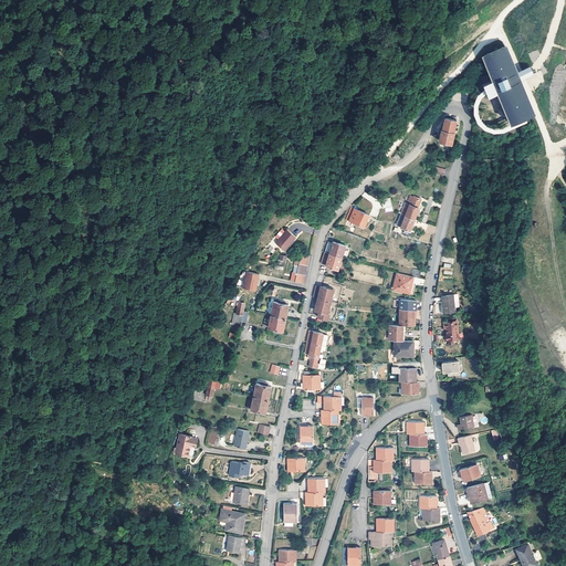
[(517,76),(504,43),(479,54),(489,81),(478,85),(483,98),(494,94),(506,124),(532,113),(517,76)]
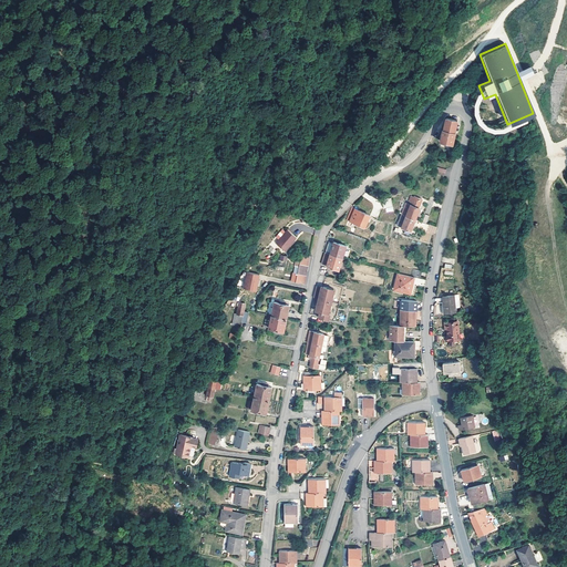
[(457,121),(446,119),(444,130),(443,130),(441,141),(454,144),(456,133),(454,132),(457,121)]
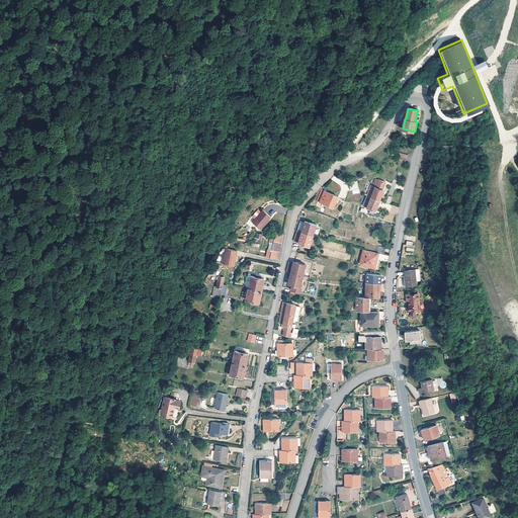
[(408,157),(399,154),(398,159),(406,162),(408,157)]
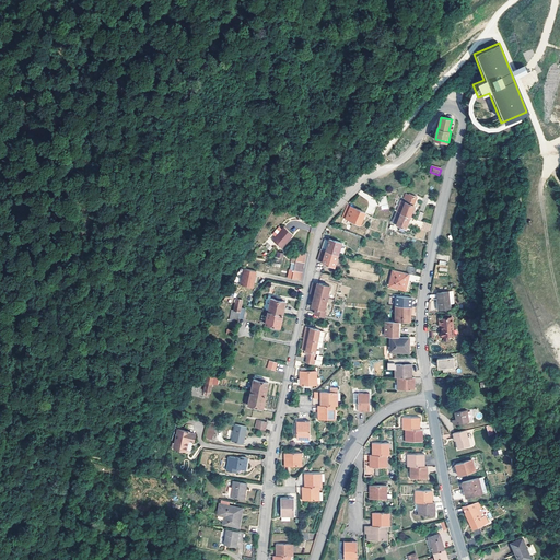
[(403,201),(398,212),(411,217),(416,206),(415,206),(418,197),(411,195),(410,195),(407,194),(405,199),(408,200),(408,202),(407,202),(407,203),(403,201)]
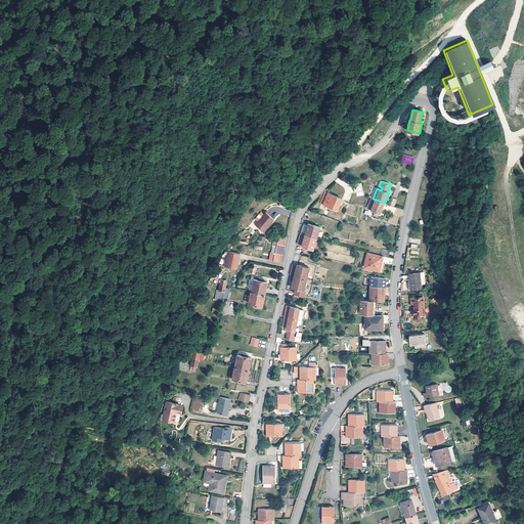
[(362,183),(354,185),(355,192),(363,190),(363,189),(362,183)]
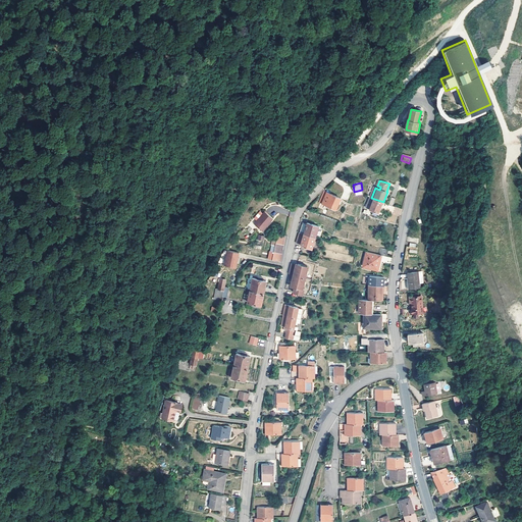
[(342,199),(325,192),(320,202),(336,209),(342,199)]
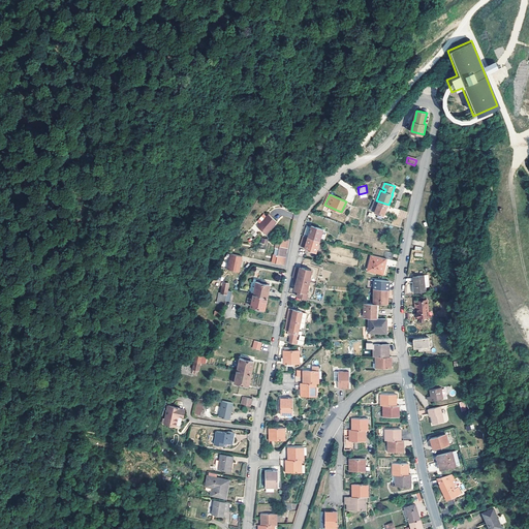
[(384,215),(389,205),(376,200),(372,210),(376,211),(376,212),(384,215)]
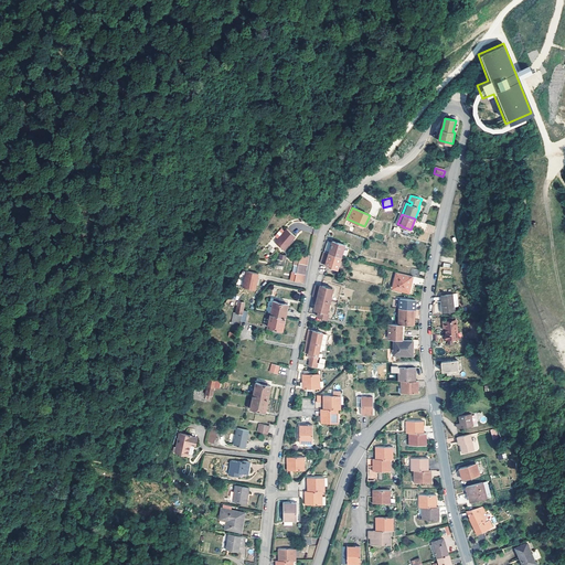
[(426,223),(420,222),(419,221),(416,228),(426,232),(429,224),(426,223)]
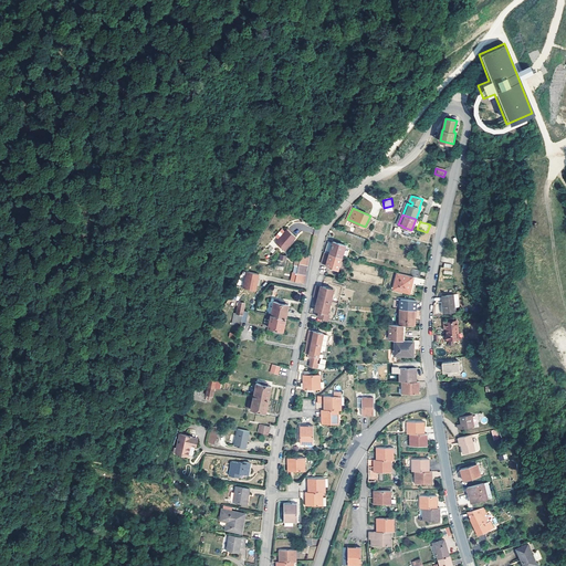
[(295,231),(285,224),(276,239),(285,245),(295,231)]
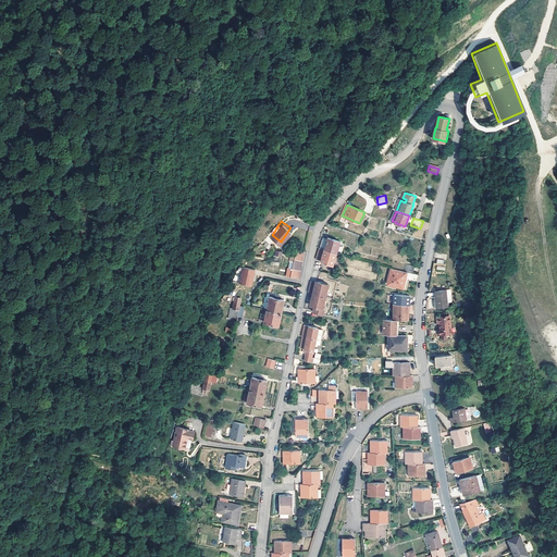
[(324,237),(321,248),(337,254),(341,242),(329,238),(329,239),(324,237)]
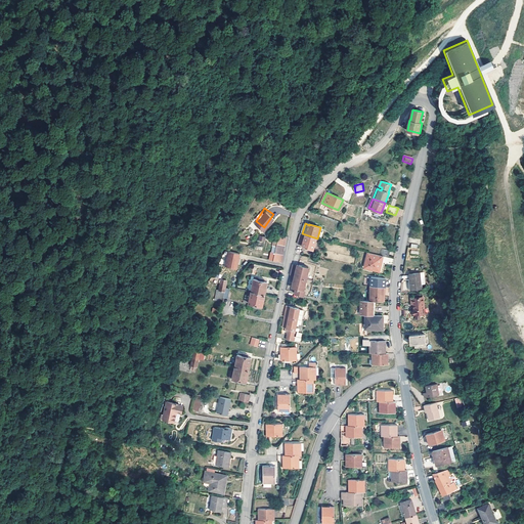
[(317,238),(302,233),(299,244),(303,245),(303,246),(314,250),(317,238)]
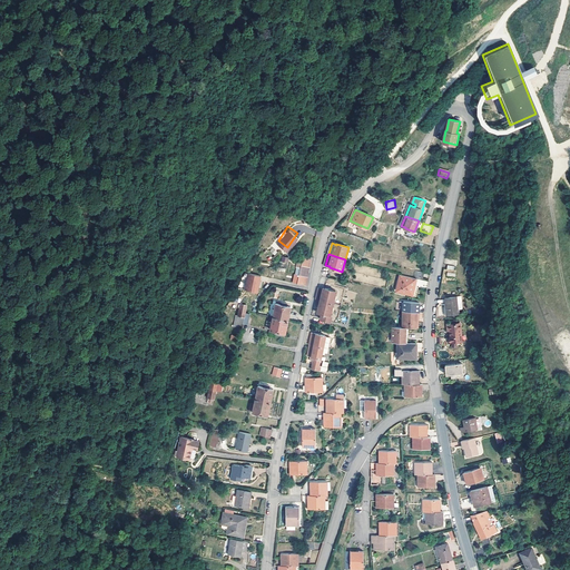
[(416,278),(419,278),(425,279),(426,273),(418,271),(416,278)]
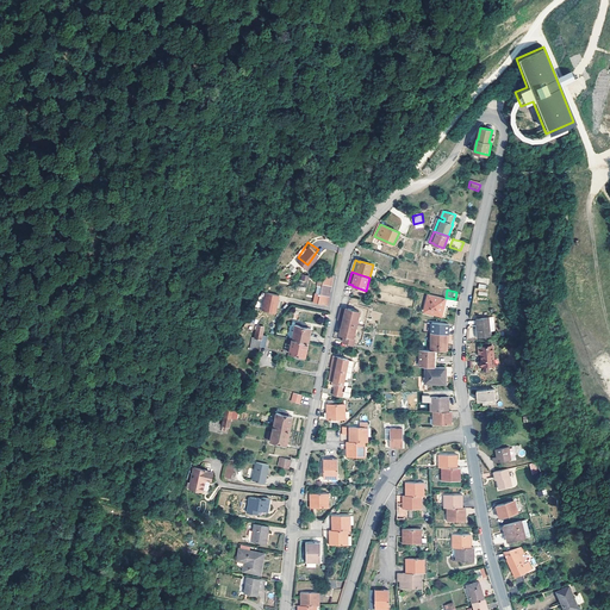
[(282,296),(268,292),(265,310),(278,312),(282,296)]
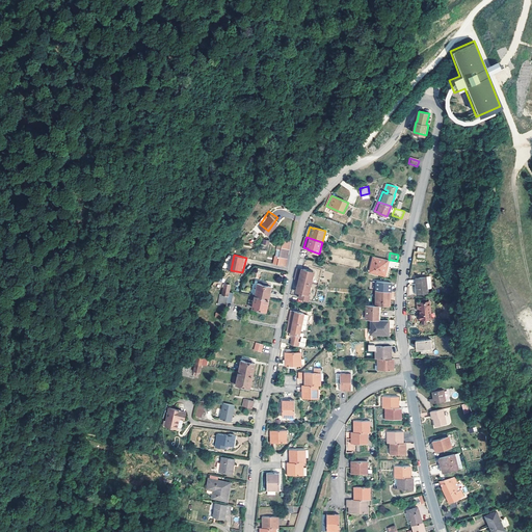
[(286,267),(288,259),(280,257),(278,265),(286,267)]
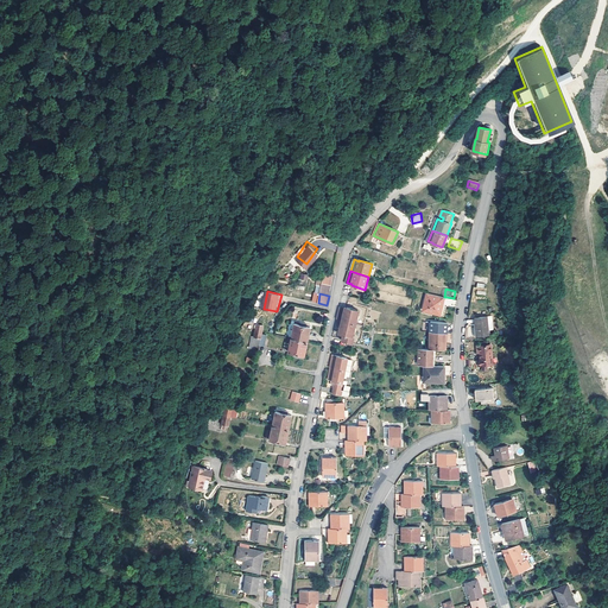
[(443,315),(447,297),(444,297),(430,293),(425,310),(425,311),(443,315)]
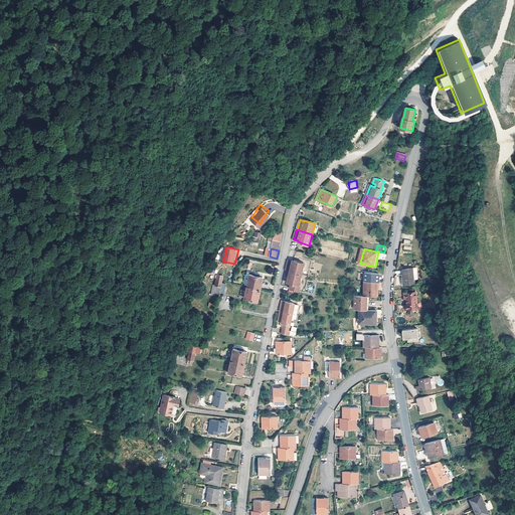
[(286,271),(290,272),(302,275),(305,264),(293,261),(293,262),(288,261),(286,271)]
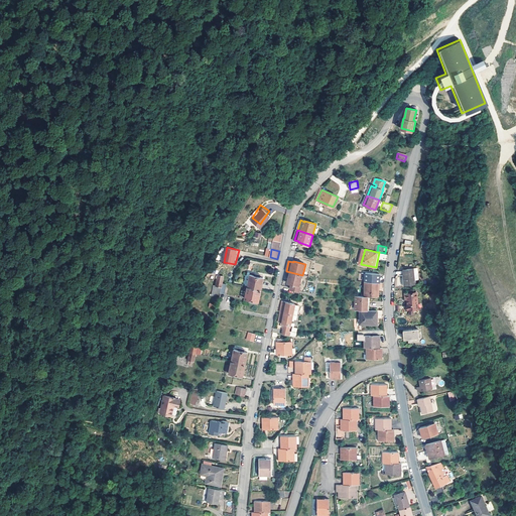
[(417,284),(416,269),(405,269),(405,285),(417,284)]
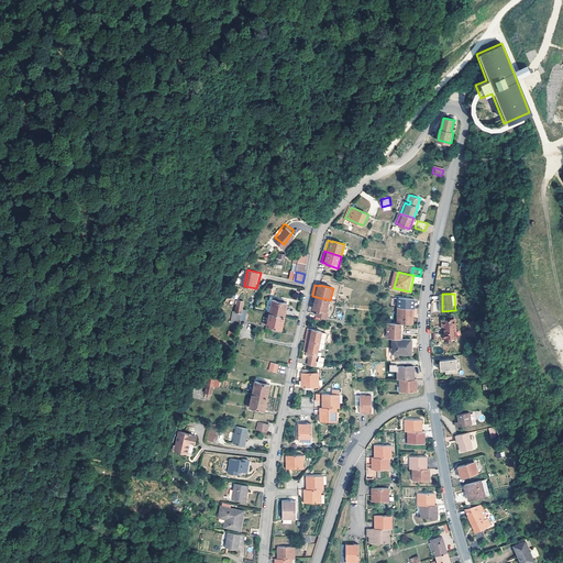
[(330,300),(317,297),(315,309),(319,310),(318,316),(326,318),(330,300)]
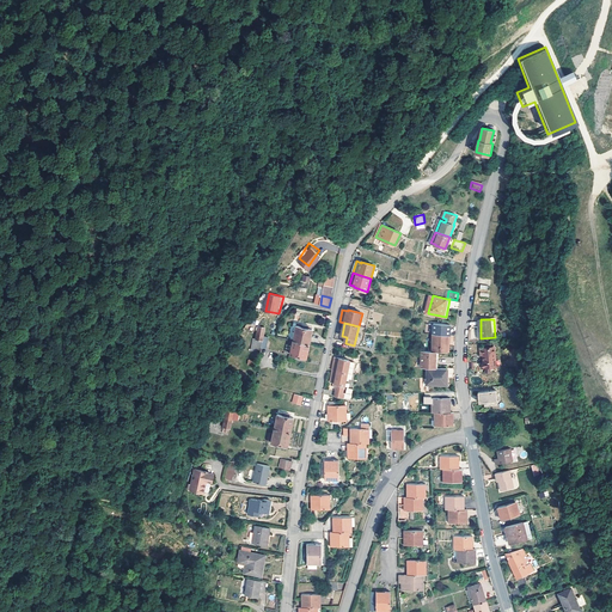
[(294,340),(311,343),(313,329),(308,329),(306,328),(307,325),(303,324),(303,326),(298,326),(294,340)]
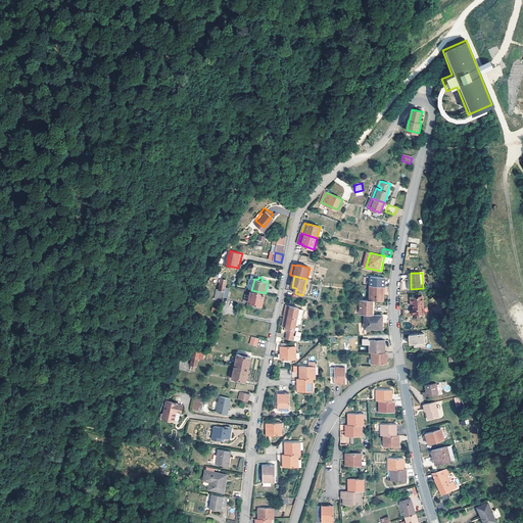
[(371,285),(383,286),(384,286),(385,282),(386,282),(386,277),(372,277),(371,285)]
